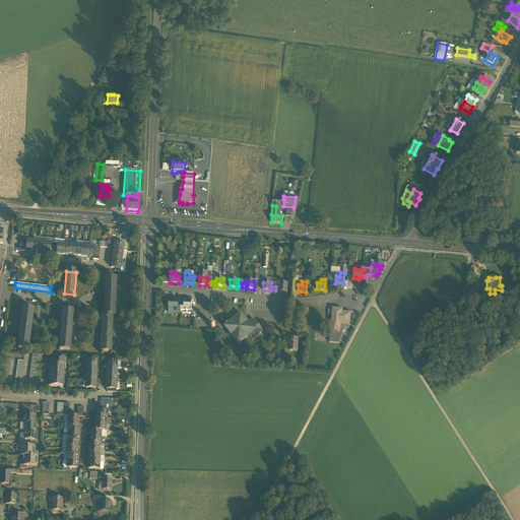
[(280,286),(275,286),(275,290),(280,290),(279,291),(287,293),(287,284),(280,283),(280,286)]
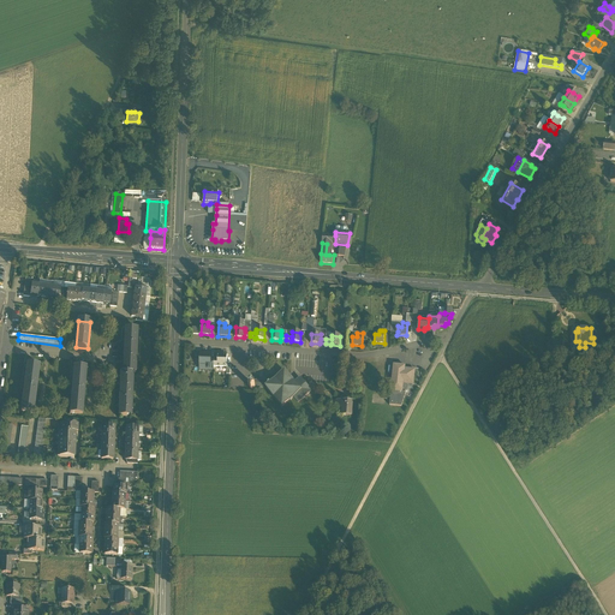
[(206,370),(214,371),(214,368),(214,360),(210,360),(210,354),(201,354),(201,362),(199,366),(207,366),(206,370)]
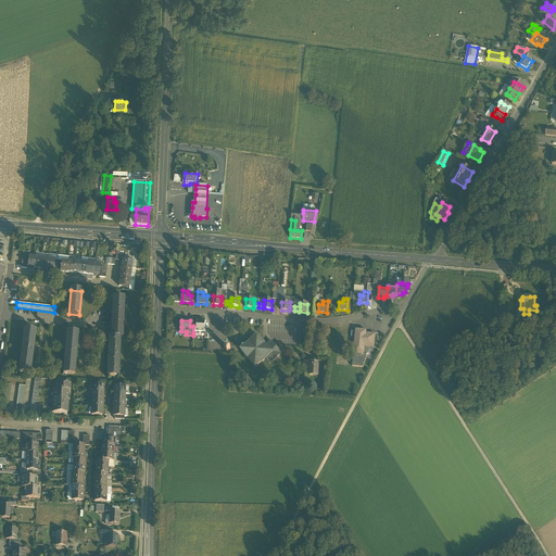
[(205,332),(205,330),(205,321),(200,321),(200,320),(197,321),(197,327),(193,326),(193,332),(205,332)]
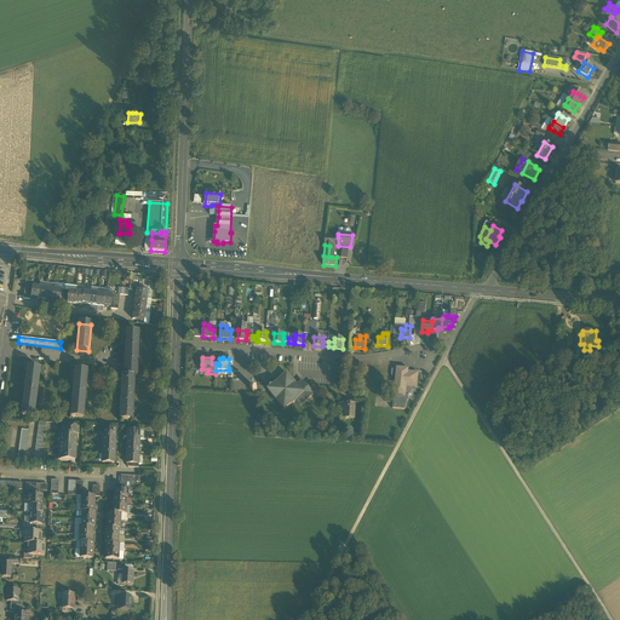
[(21,415),(34,417),(40,369),(27,367),(21,415)]
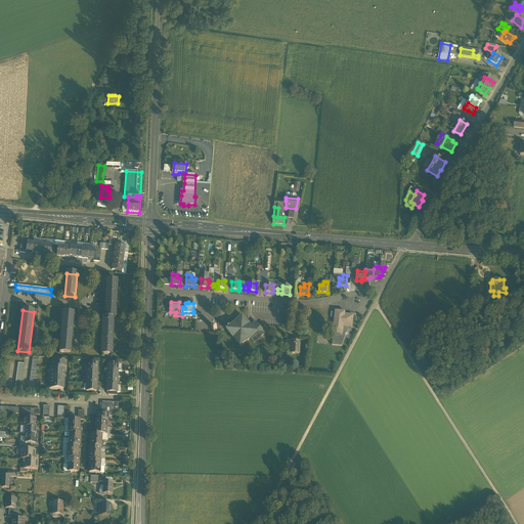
[(336,311),(334,329),(343,330),(344,328),(348,328),(352,329),(353,315),(345,314),(345,312),(336,311)]
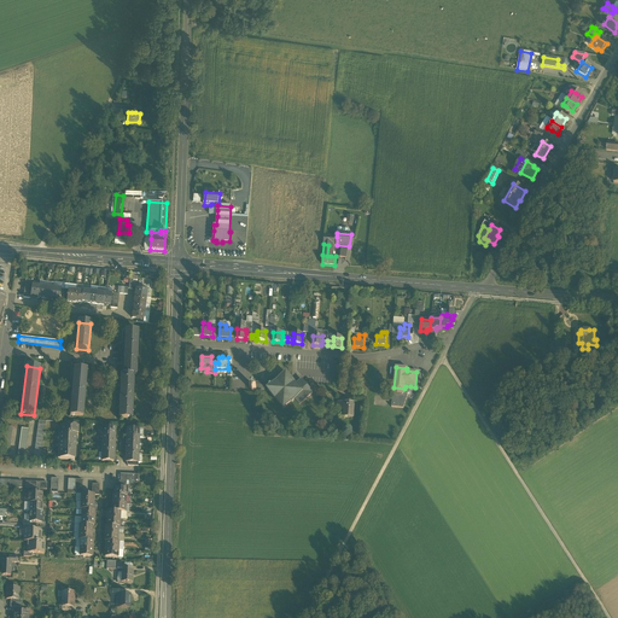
[(70,417),(82,418),(87,369),(75,368),(70,417)]
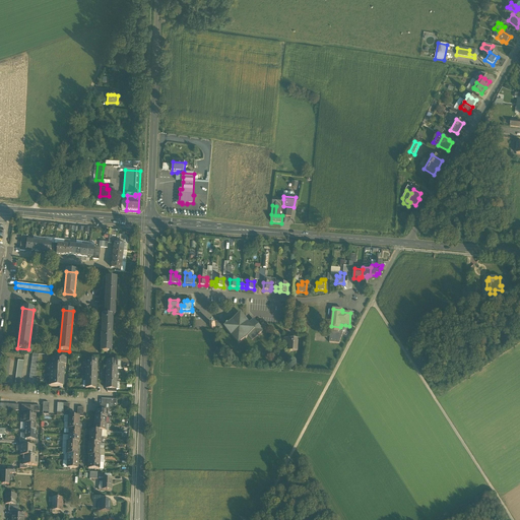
[(224,328),(239,344),(248,336),(252,340),(263,331),(254,320),(251,322),(249,324),(248,322),(241,314),(229,325),(226,327),(224,328)]
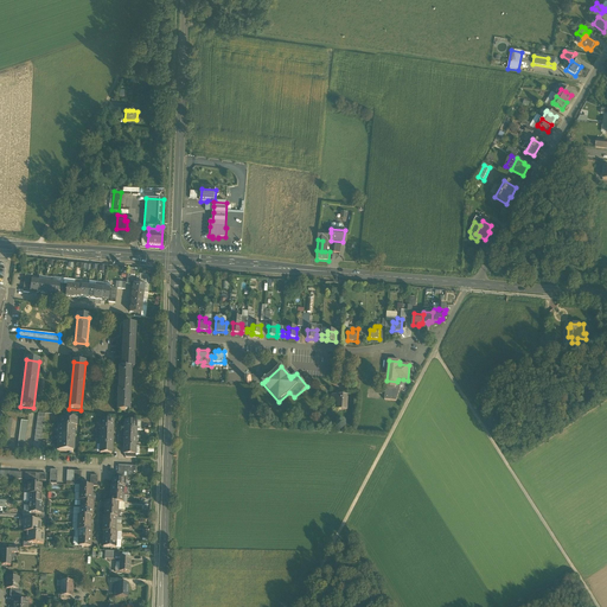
[(396,401),(403,379),(398,379),(397,382),(387,381),(384,400),(396,401)]
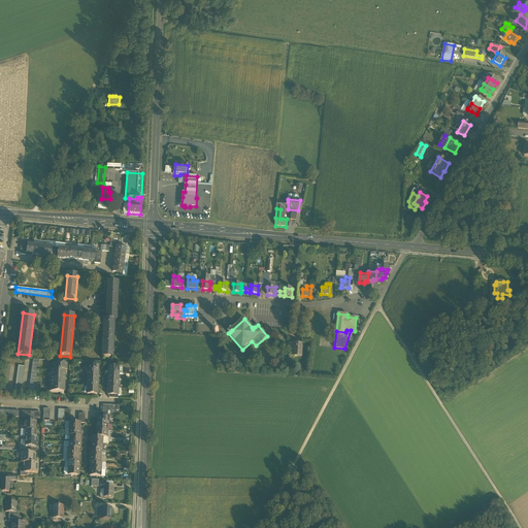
[(294,357),(301,357),(302,357),(303,354),(302,354),(302,344),(292,344),(292,349),(294,350),(294,357)]
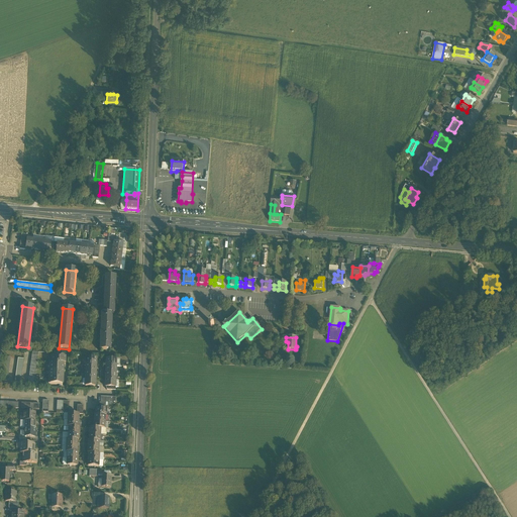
[(2,381),(7,382),(11,357),(5,356),(2,381)]
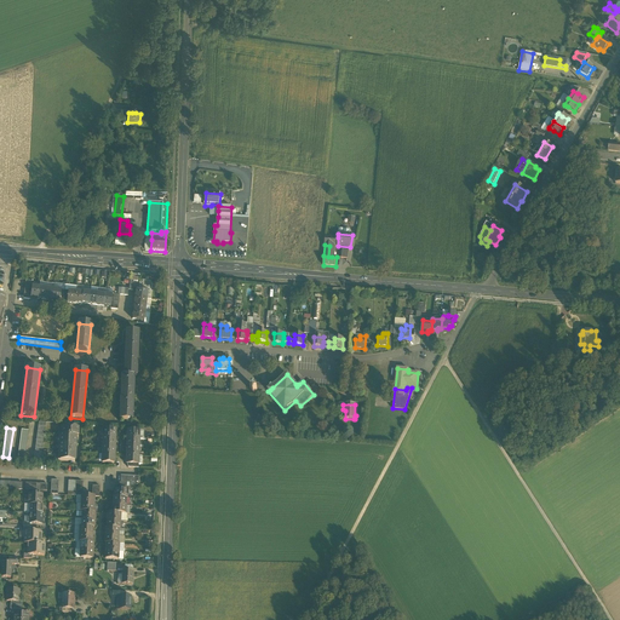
[(18,459),(24,459),(28,431),(22,430),(18,459)]
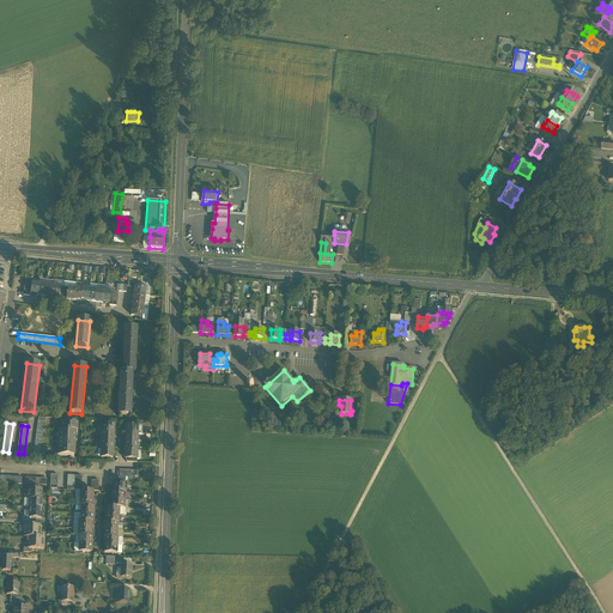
[(126,435),(125,450),(137,451),(138,435),(126,435)]
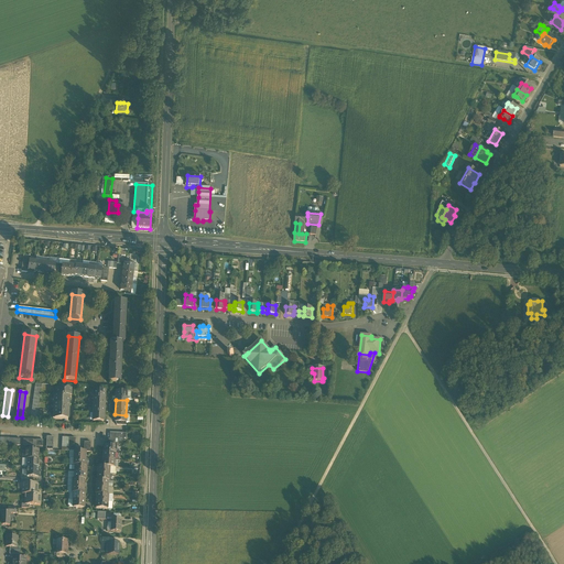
[(25,459),(28,459),(38,459),(39,451),(26,449),(25,455),(25,459)]
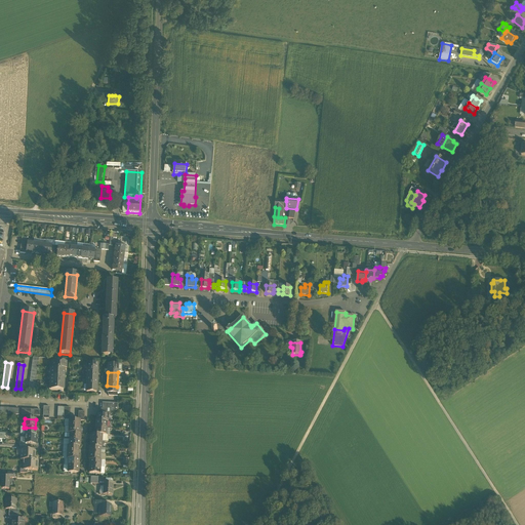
[(25,443),(27,443),(35,444),(36,435),(26,435),(26,438),(25,443)]
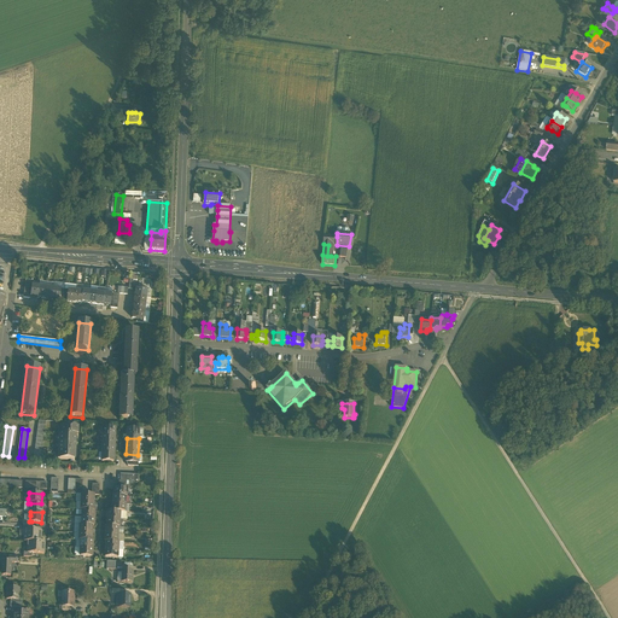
[(28,542),(29,542),(41,542),(41,530),(30,530),(27,530),(25,536),(24,536),(24,541),(28,542)]
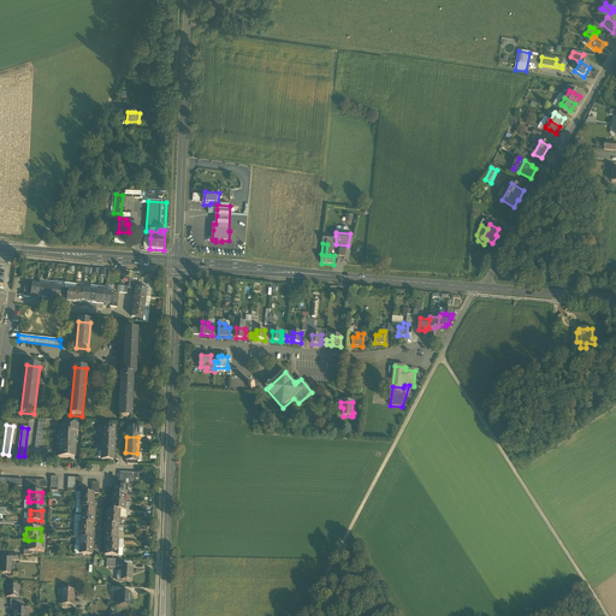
[(45,540),(41,540),(29,540),(29,545),(28,545),(27,551),(31,551),(43,552),(43,549),(45,540)]
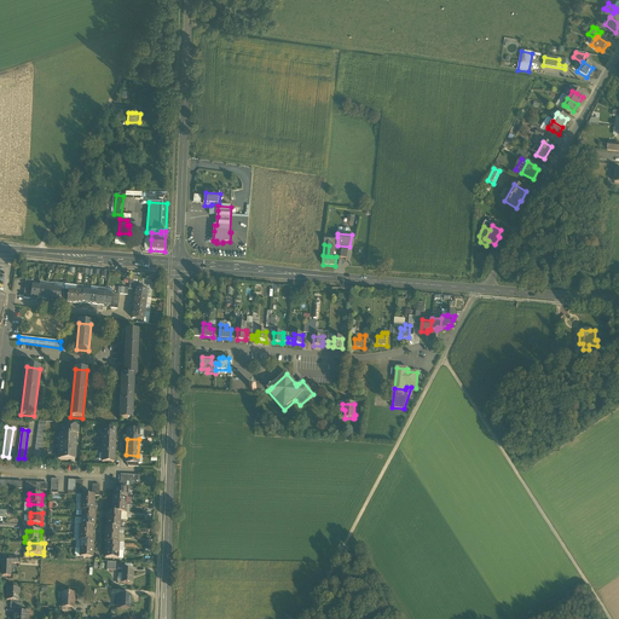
[(1,577),(10,577),(11,563),(11,562),(9,562),(3,562),(1,577)]
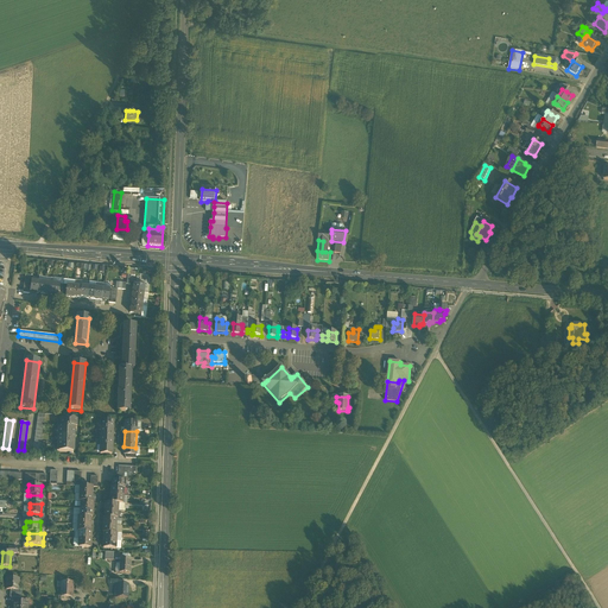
[(120,574),(130,574),(130,562),(116,561),(115,564),(120,565),(120,574)]
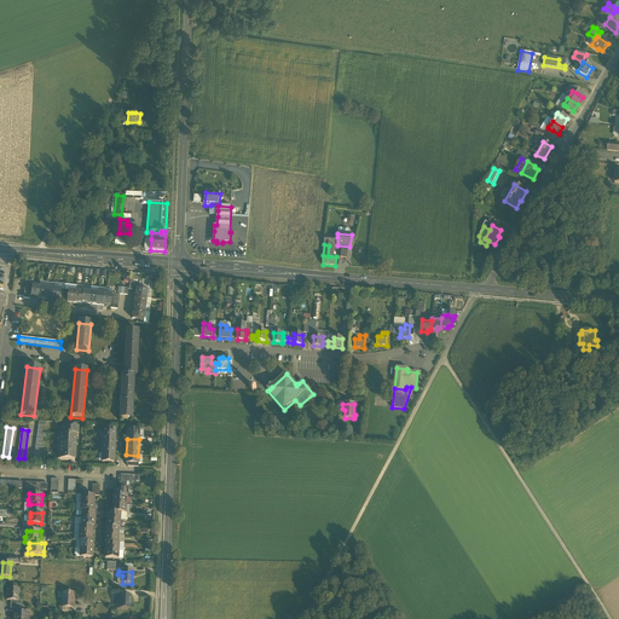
[(11,601),(18,602),(18,601),(19,590),(7,589),(6,601),(11,601)]
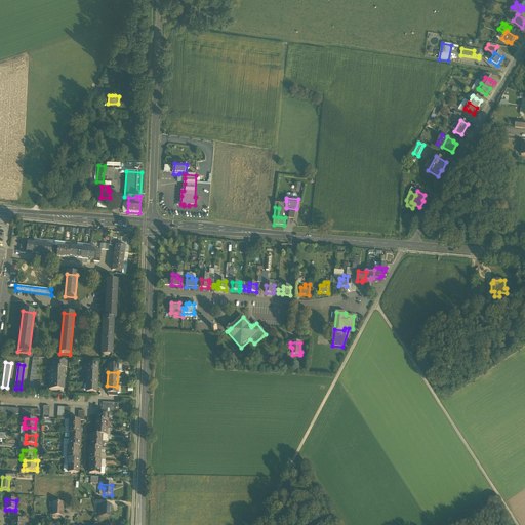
[(62,513),(63,513),(63,502),(53,502),(52,513),(55,513),(62,513)]
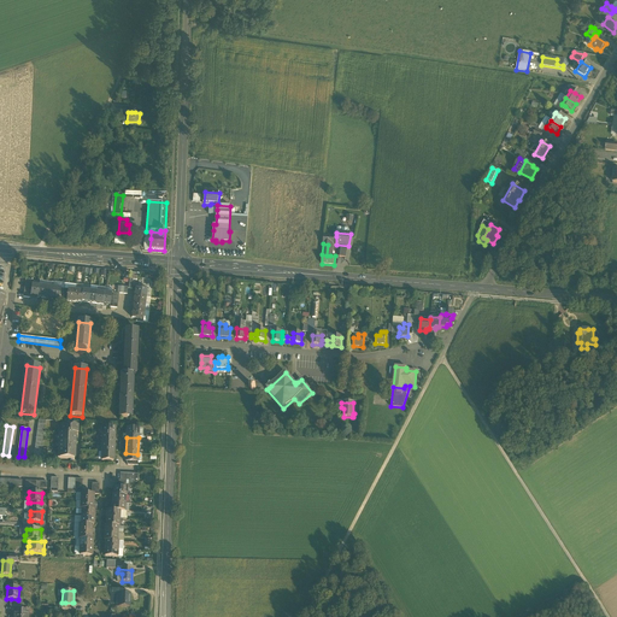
[(119,607),(130,607),(130,594),(119,594),(116,594),(116,599),(119,599),(119,607)]
